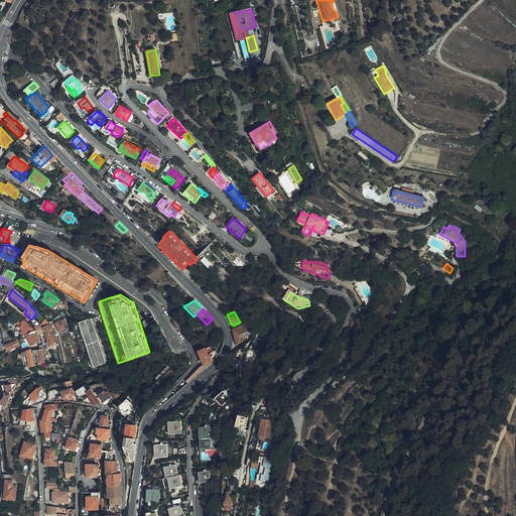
[(106,365),(91,319),(80,324),(95,368),(106,365)]
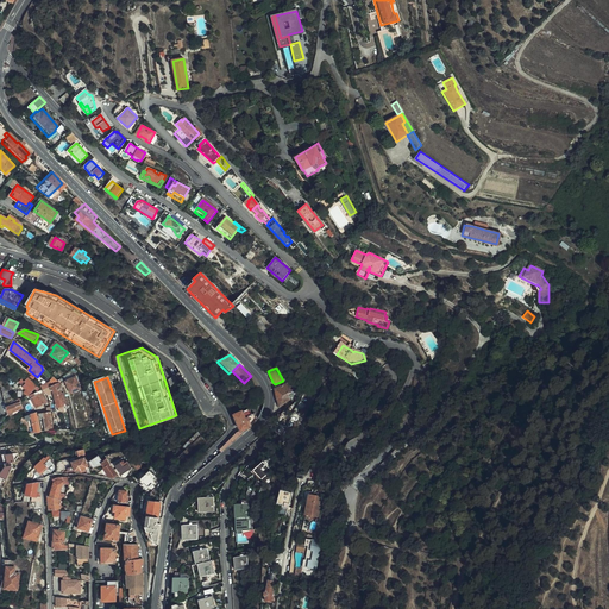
[(37,388),(29,378),(26,381),(27,383),(23,387),(27,391),(25,393),(29,396),(37,388)]
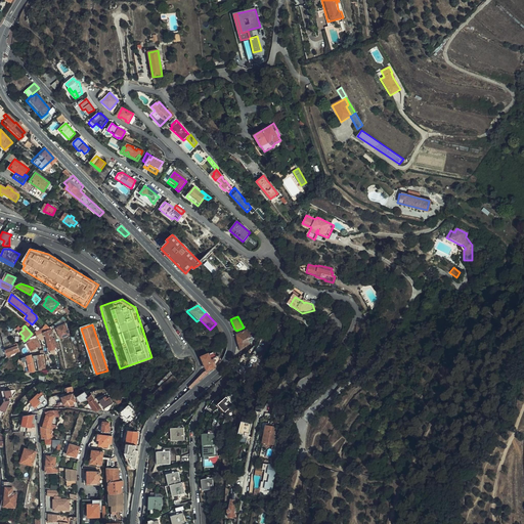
[(70,336),(66,325),(55,329),(59,340),(70,336)]
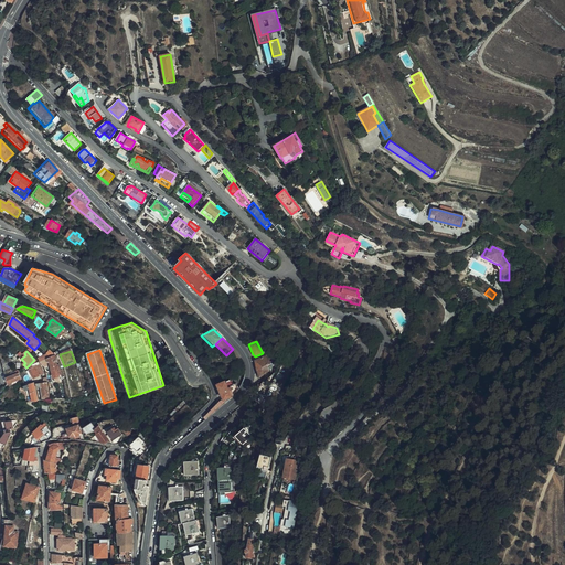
[(258,375),(259,377),(269,371),(268,364),(273,362),(269,354),(255,360),(256,368),(258,375)]
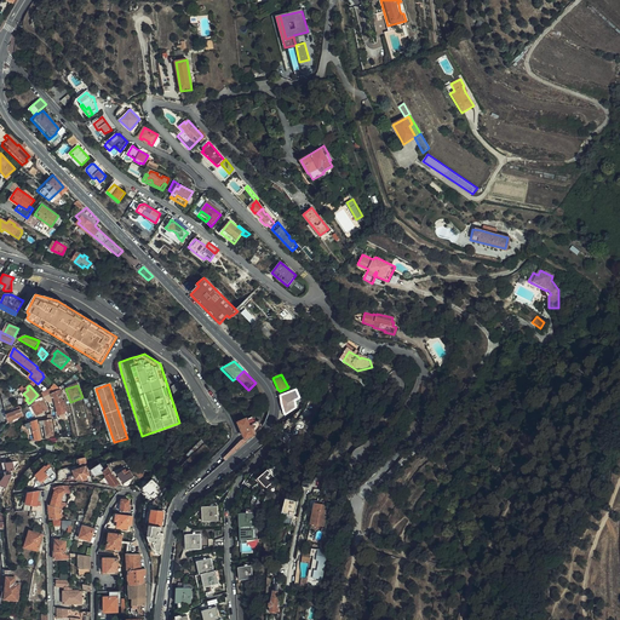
[(63,396),(61,390),(55,392),(61,420),(67,419),(65,414),(68,413),(65,401),(63,402),(61,397),(63,396)]
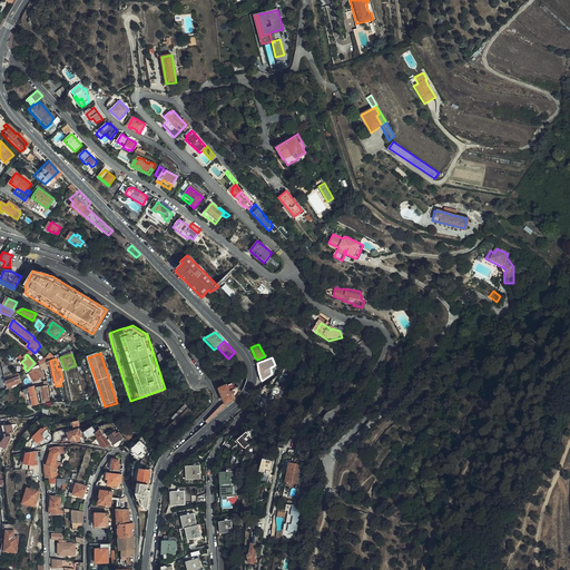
[(1,364),(5,375),(11,373),(8,362),(1,364)]
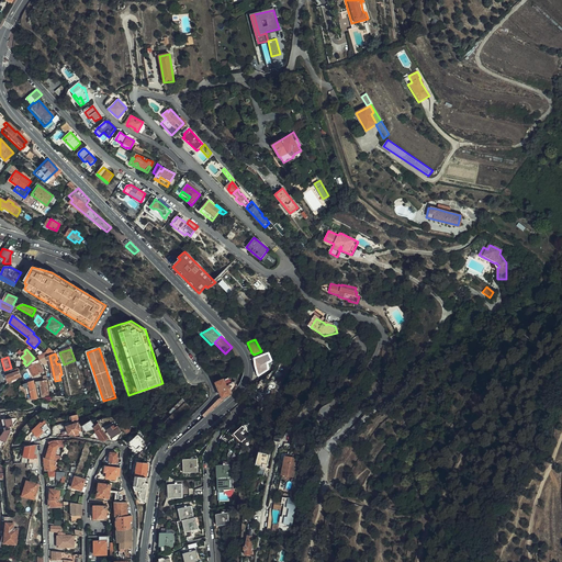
[(38,361),(29,366),(34,377),(44,372),(38,361)]
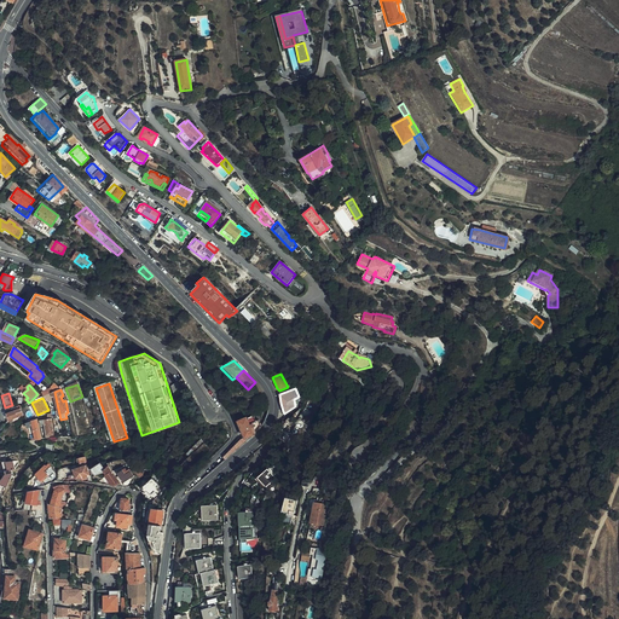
[(6,411),(9,420),(10,422),(13,422),(12,420),(23,415),(22,409),(18,410),(17,408),(6,411)]
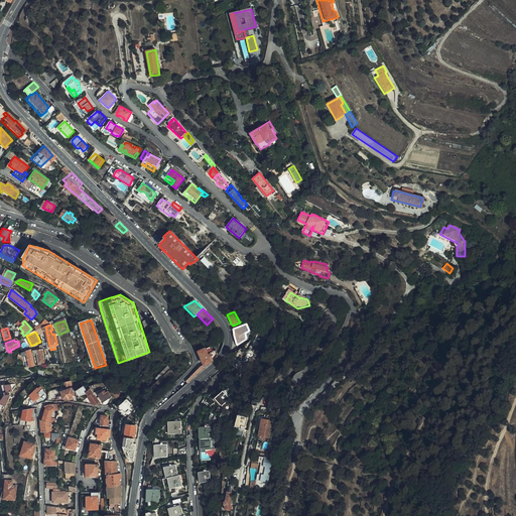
[(214,351),(212,346),(199,352),(205,365),(208,364),(211,363),(215,359),(218,355),(216,351),(214,351)]
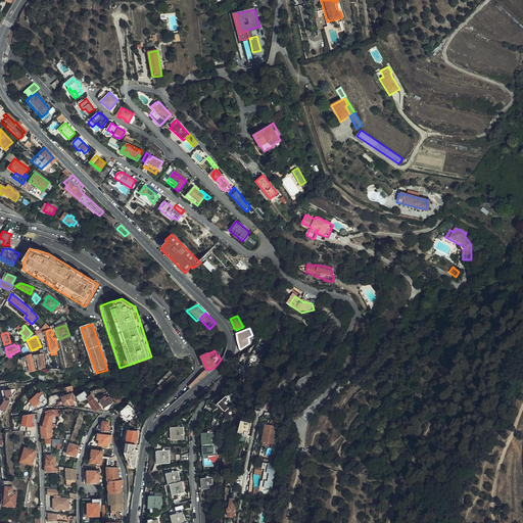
[(34,357),(35,361),(39,360),(40,369),(47,368),(45,354),(34,357)]
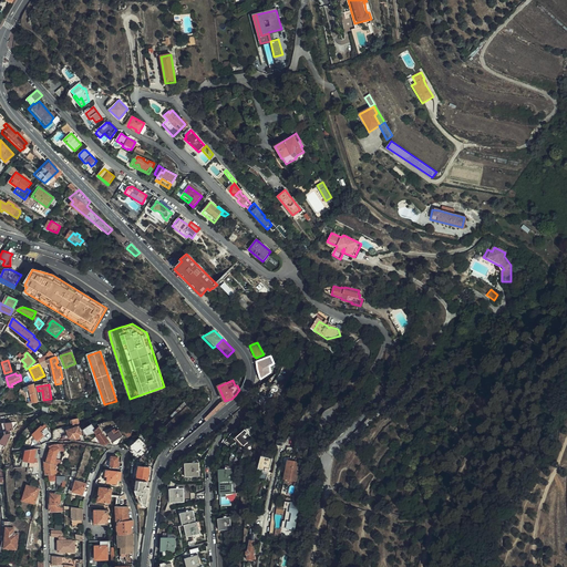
[(30,392),(33,403),(39,403),(34,385),(24,388),(24,389),(26,392),(30,392)]
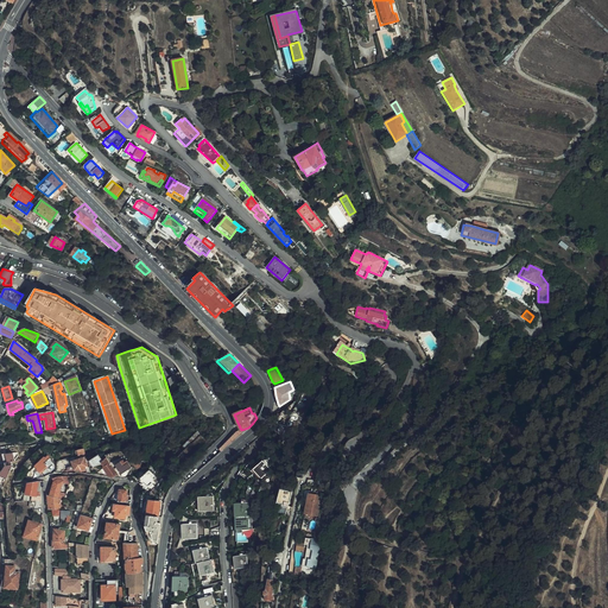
[(221,453),(242,434),(241,430),(220,450),(221,453)]
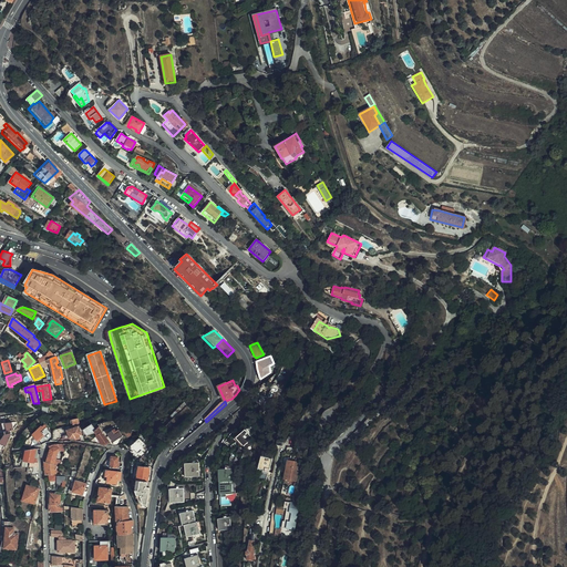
[(179,423),(193,411),(188,406),(173,421),(176,424),(178,422),(179,423)]
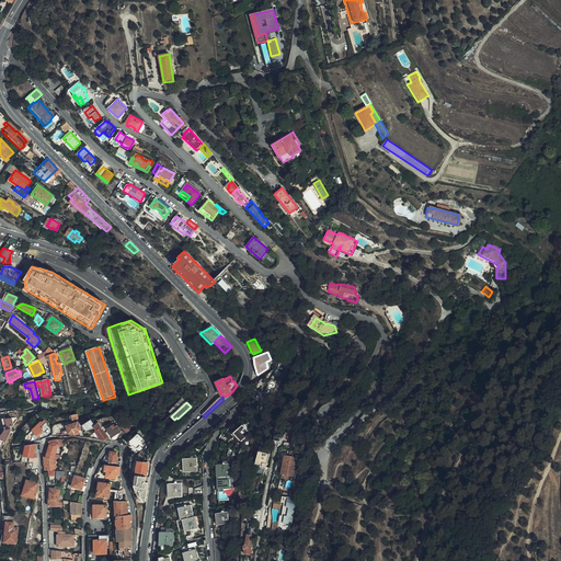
[(70,416),(71,419),(72,419),(73,424),(72,424),(66,426),(67,431),(63,432),(64,437),(81,436),(80,433),(81,432),(76,414),(70,416)]
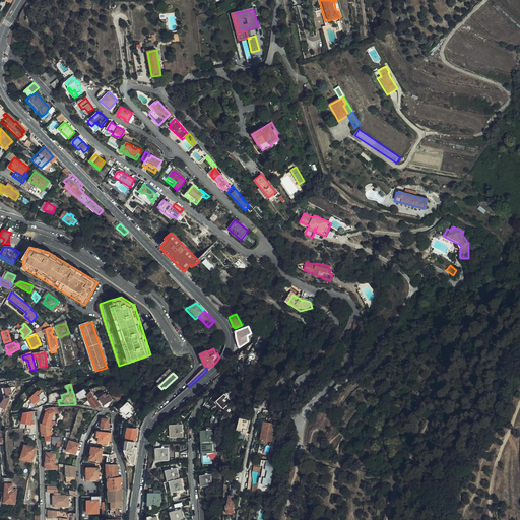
[(0,405),(5,408),(14,390),(8,386),(0,402),(0,405)]
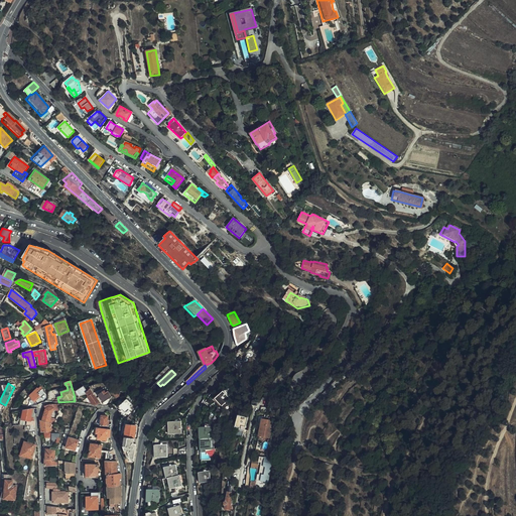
[(101,403),(92,389),(88,391),(85,386),(77,391),(79,396),(86,395),(94,405),(97,406),(101,403)]
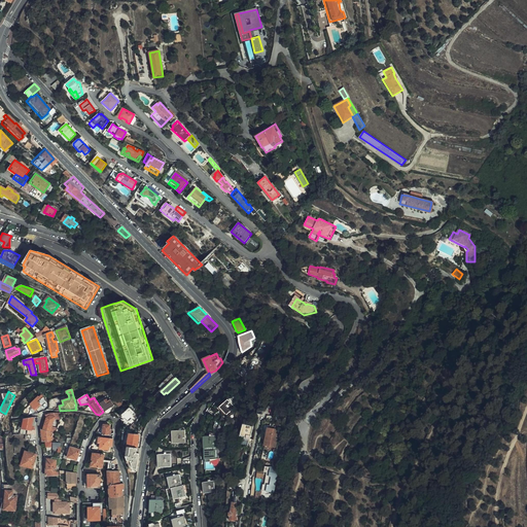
[(31,405),(33,407),(41,399),(39,397),(37,400),(35,399),(31,405)]
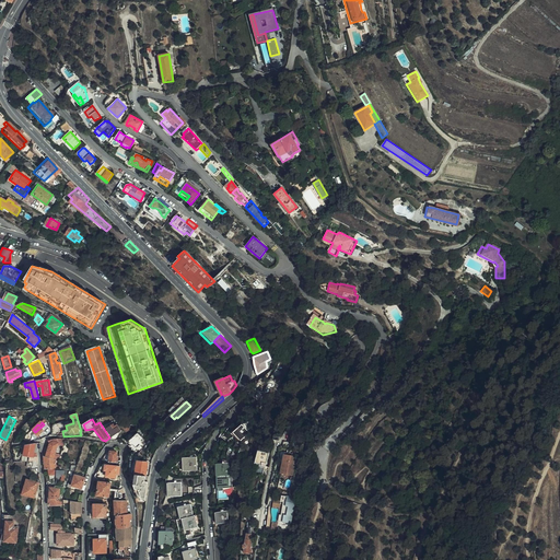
[(44,424),(35,432),(34,433),(39,438),(49,428),(47,426),(48,424),(46,422),(44,424)]
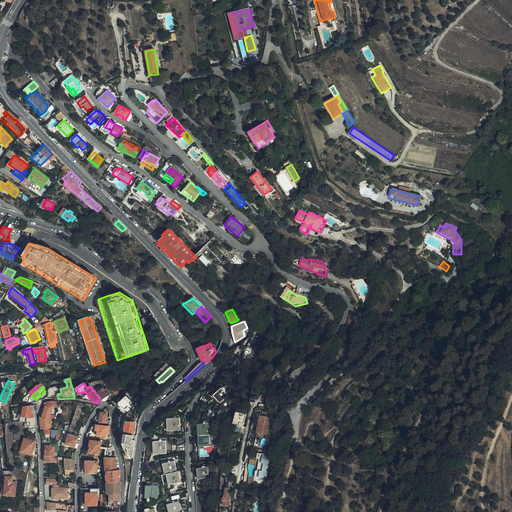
[(103,400),(111,395),(107,389),(104,392),(102,389),(97,392),(103,400)]
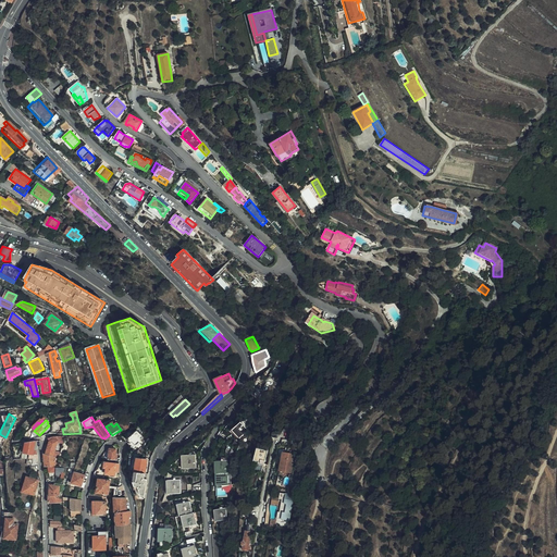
[(246,432),(238,424),(231,431),(238,440),(246,432)]
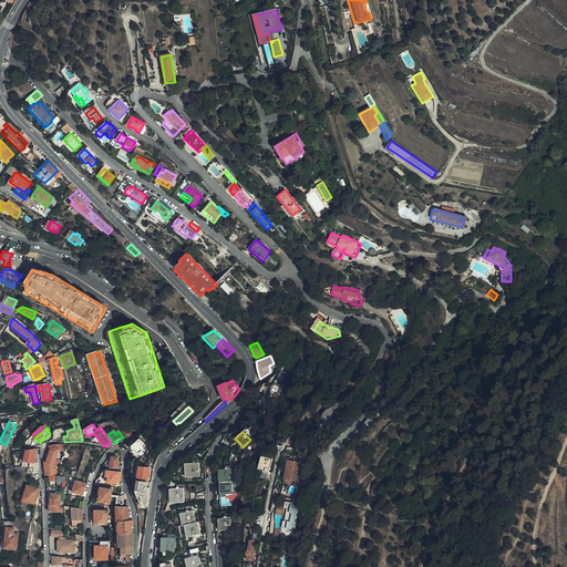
[(140,454),(147,446),(138,440),(131,450),(134,452),(135,451),(140,454)]
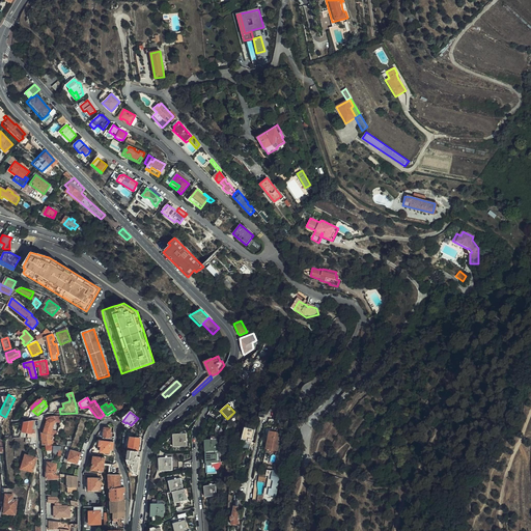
[(49,418),(44,434),(51,436),(55,422),(62,423),(62,417),(54,417),(51,417),(50,419),(49,418)]
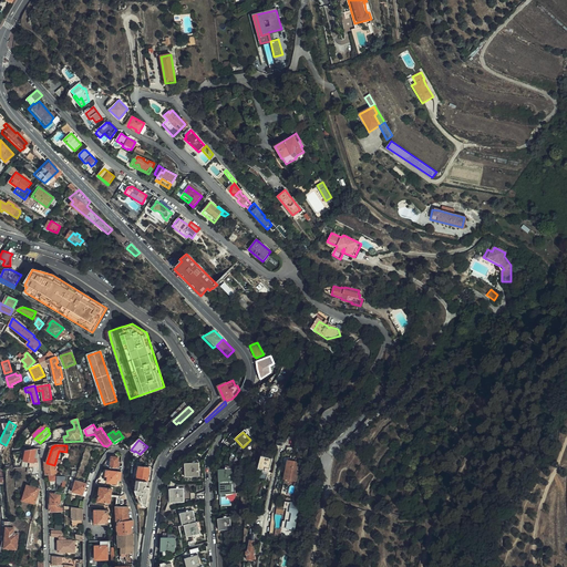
[(35,450),(27,452),(23,462),(30,462),(30,467),(39,467),(39,459),(34,459),(35,450)]
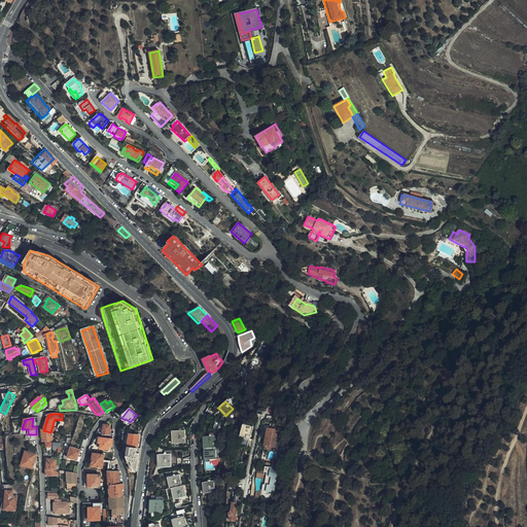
[(244,438),(249,440),(251,427),(242,425),(240,436),(244,437),(244,438)]
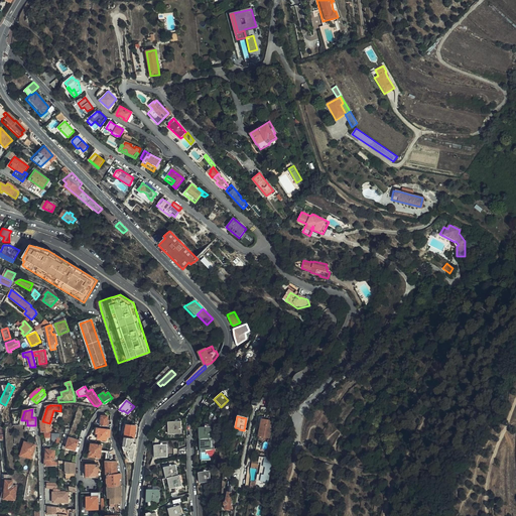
[(271,439),(272,430),(271,429),(272,422),(260,419),(257,436),(271,439)]
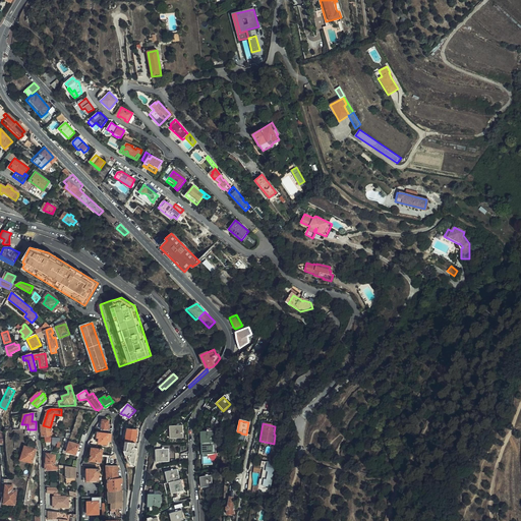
[(43,425),(41,425),(42,438),(52,439),(52,428),(50,427),(43,425)]
